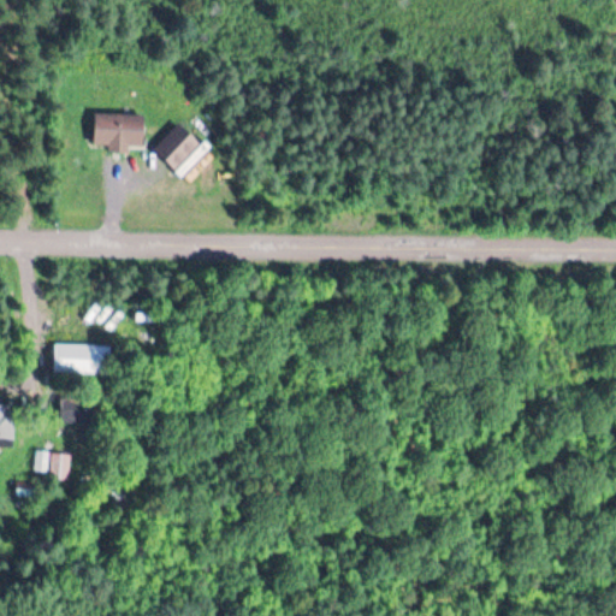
[(141,113),(92,112),(90,148),(140,149),(141,113)]
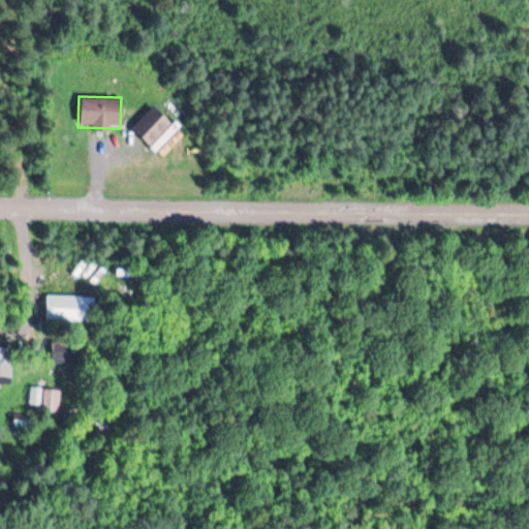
[(168,123),(158,113),(137,134),(148,144),(168,123)]
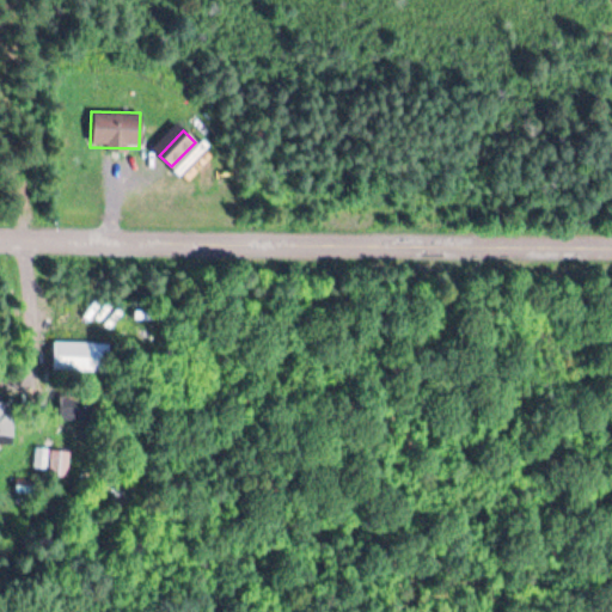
[(108,341),(50,341),(50,369),(106,369),(108,341)]
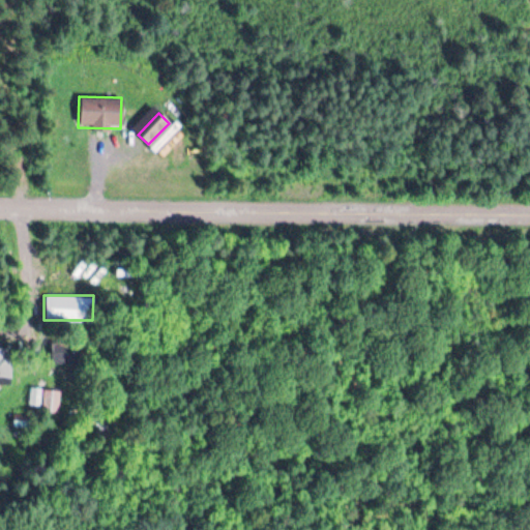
[(77,362),(77,344),(50,344),(50,362),(77,362)]
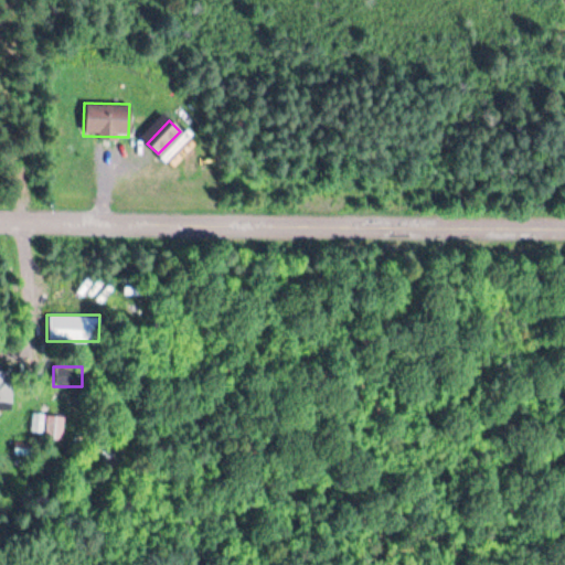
[(11,371),(0,370),(0,402),(11,403),(11,371)]
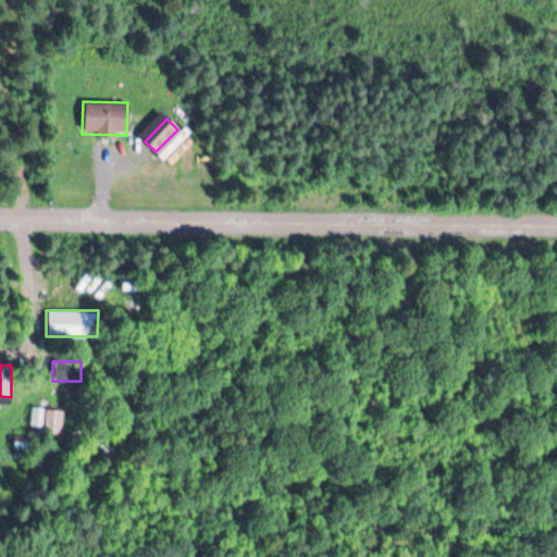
[(63,433),(63,408),(46,408),(46,433),(63,433)]
